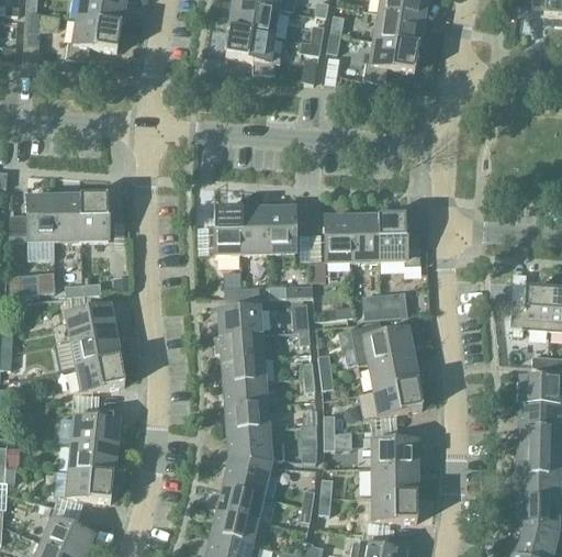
[(25,0),(25,12),(36,13),(37,0),(25,0)]
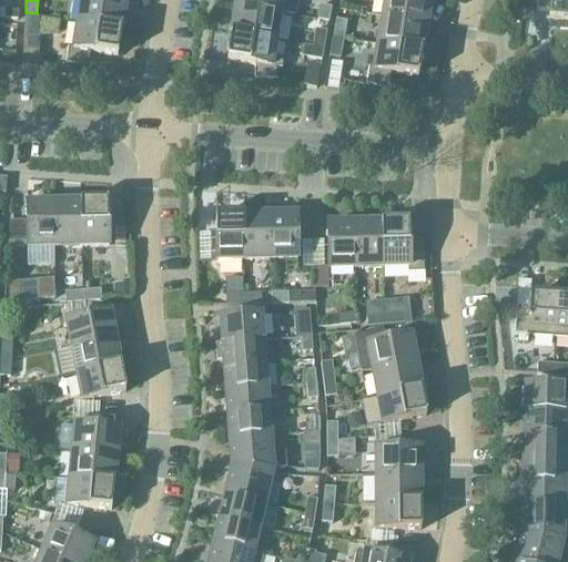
[(80,0),(78,18),(122,26),(127,0),(80,0)]
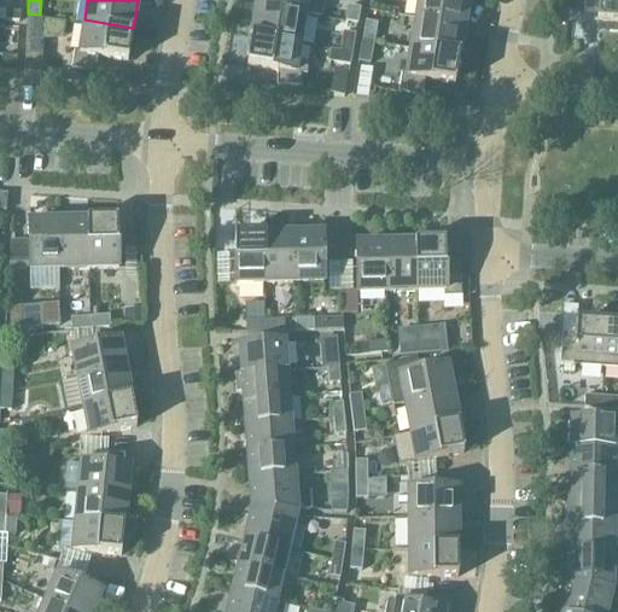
[(257,0),(257,3),(304,11),(305,0),(257,0)]
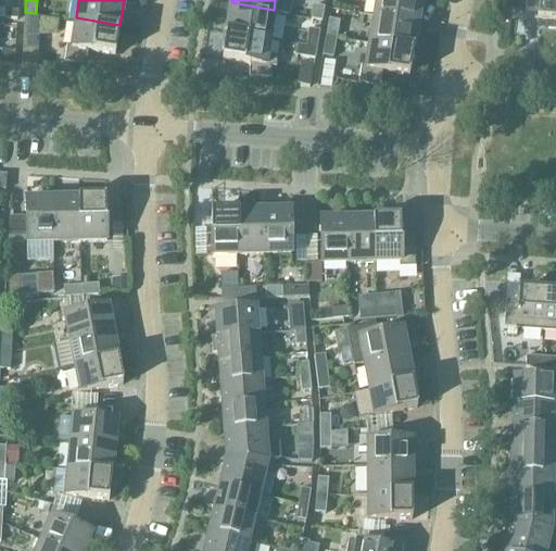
[(275,0),(274,10),(289,12),(291,0),(275,0)]
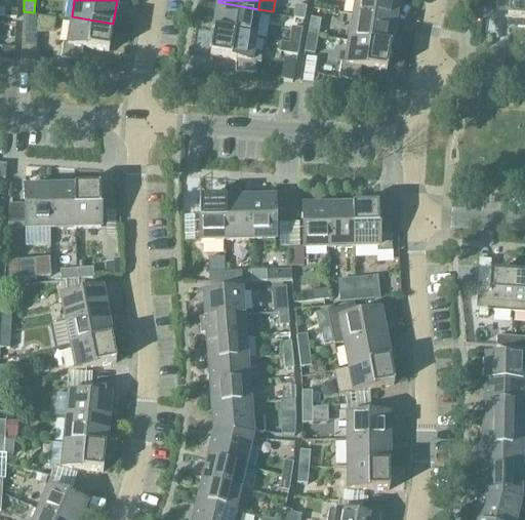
[(355,0),(354,12),(395,18),(397,0),(355,0)]
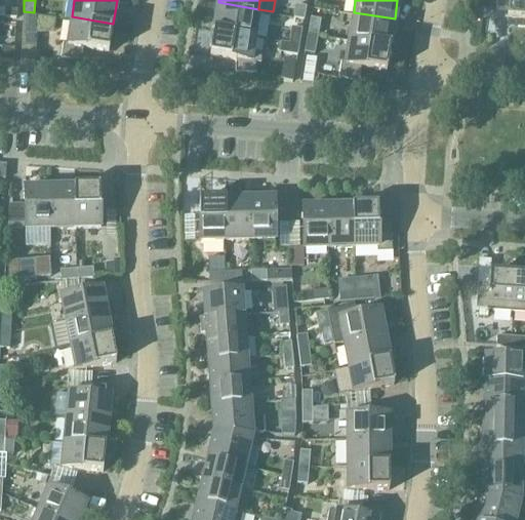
[(496,0),(496,6),(508,7),(507,16),(524,17),(524,0),(496,0)]
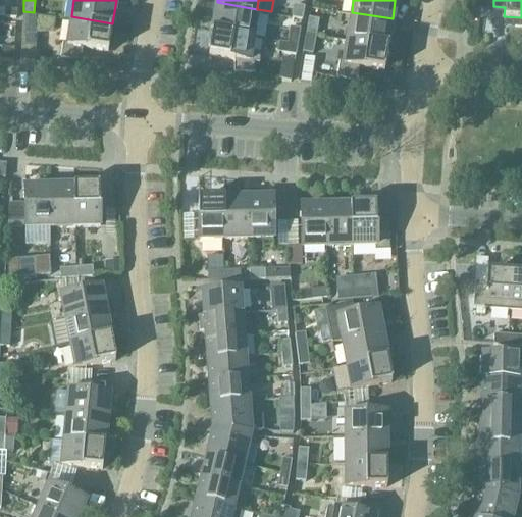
[(292,15),(302,17),(305,3),(295,1),(292,15)]
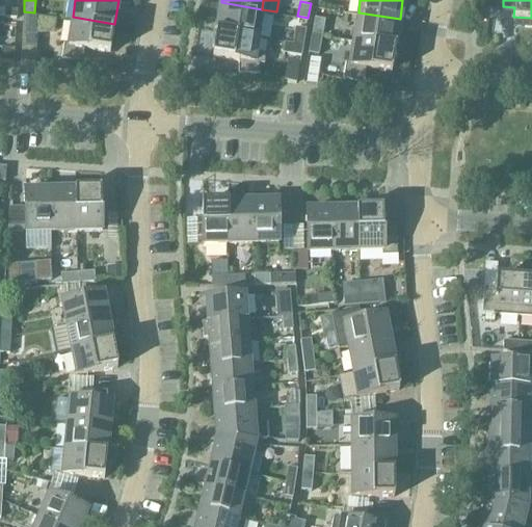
[(221,2),(217,27),(258,34),(262,9),(221,2)]
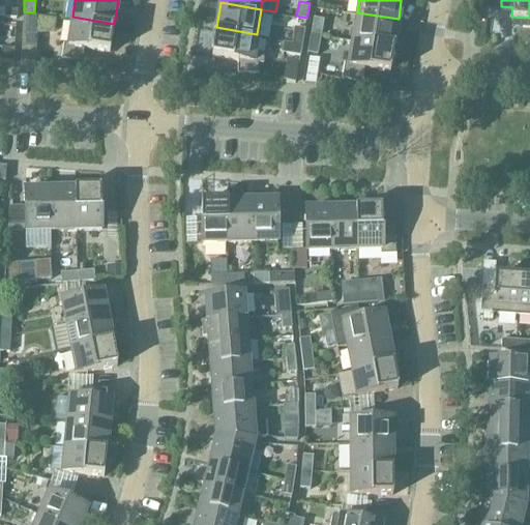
[(4,5),(4,13),(17,15),(17,6),(4,5)]
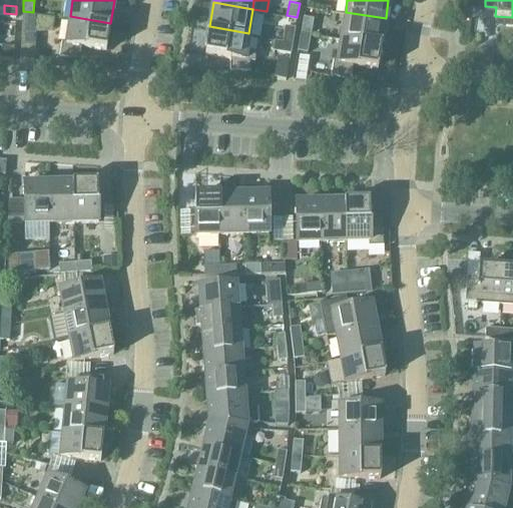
[(33,12),(23,11),(22,28),(32,29),(33,12)]
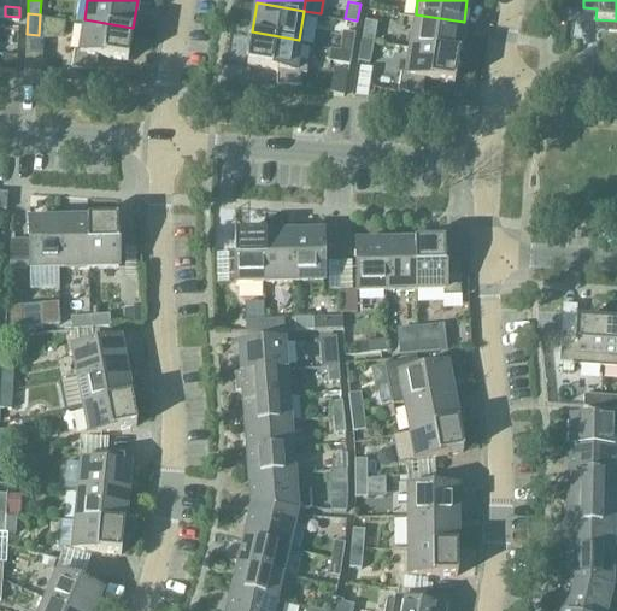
[(416,15),(411,43),(459,51),(464,22),(416,15)]
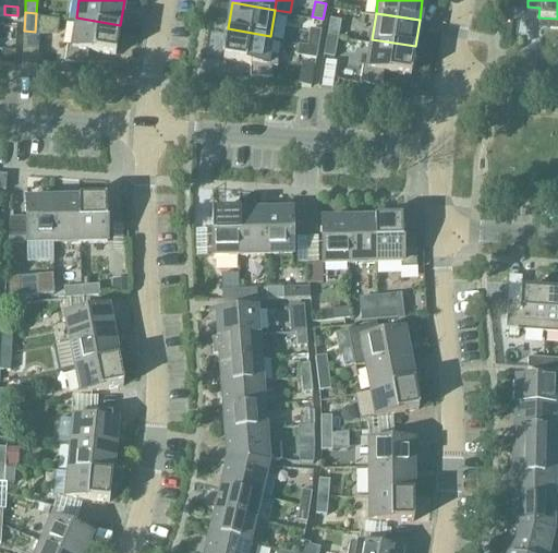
[(330,15),(327,32),(338,34),(341,16),(330,15)]
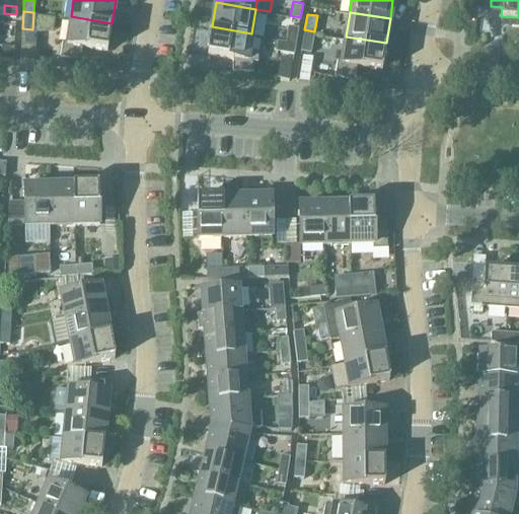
[(112,23),(71,16),(67,40),(63,40),(61,54),(81,57),(83,44),(107,48),(112,23)]
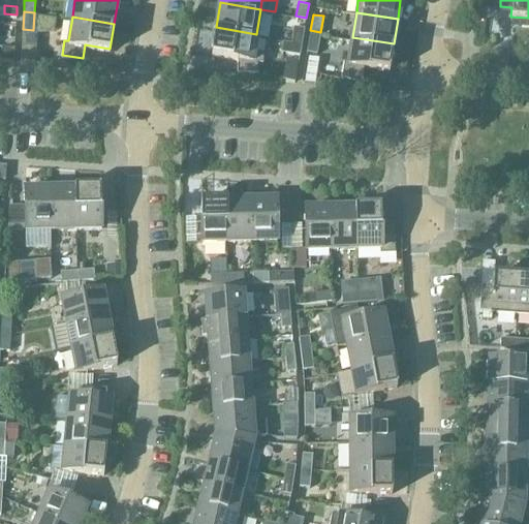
[(293,25),(291,40),(302,42),(304,26),(293,25)]
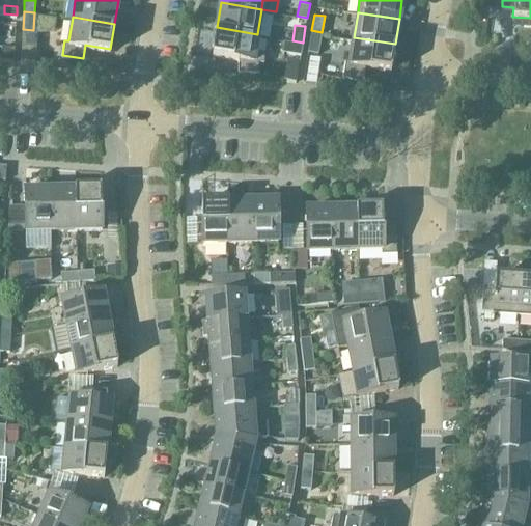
[(217,27),(213,52),(239,57),(239,71),(250,70),(259,70),(259,60),(263,61),(266,51),(255,49),(257,34),(250,33),(217,27)]
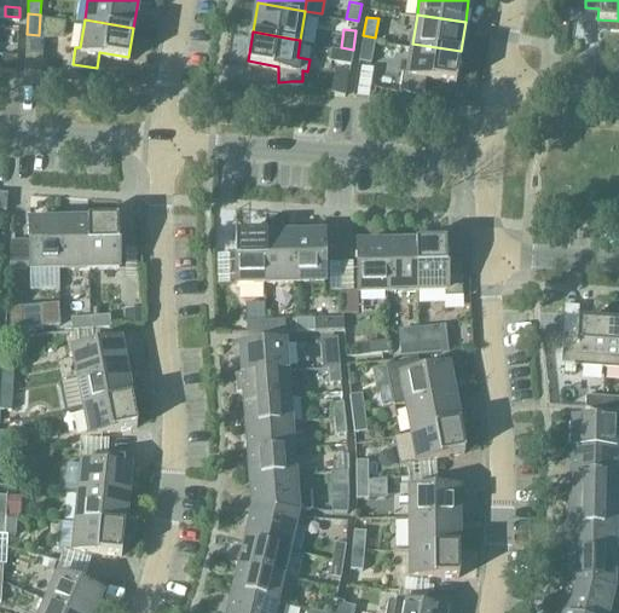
[(44,35),(39,35),(27,34),(24,68),(42,69),(44,35)]
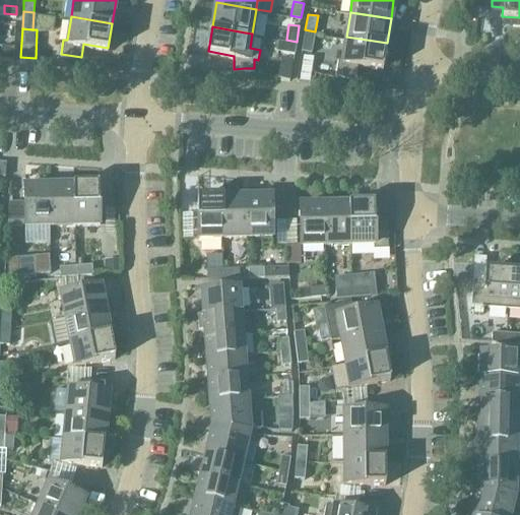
[(315,31),(305,29),(302,48),(312,50),(315,31)]
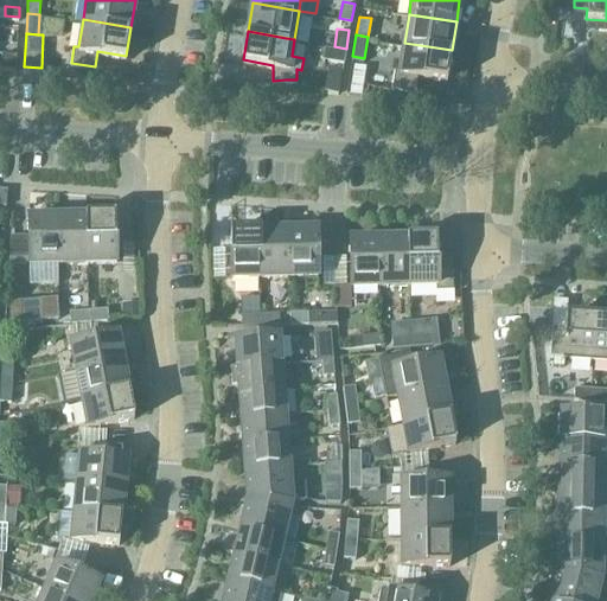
[(452,50),(404,43),(400,69),(395,69),(393,85),(416,89),(419,74),(447,78),(452,50)]
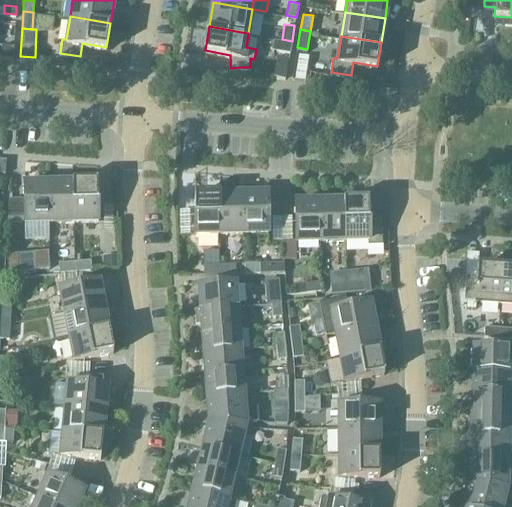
[(292,41),(282,39),(274,38),(272,48),(290,51),(292,41)]
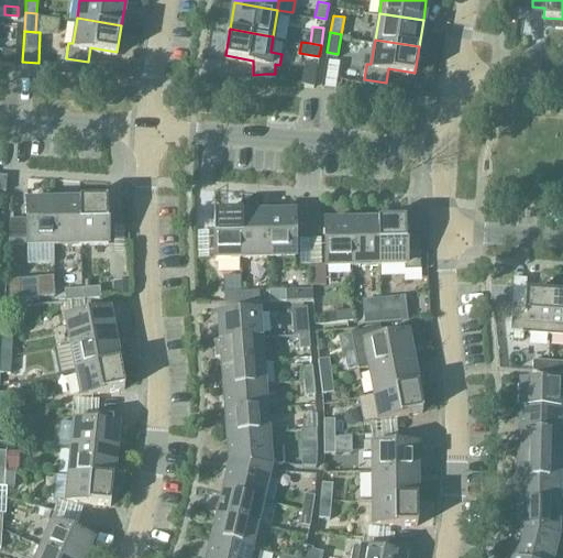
[(1,46),(0,62),(10,63),(14,63),(15,47),(1,46)]
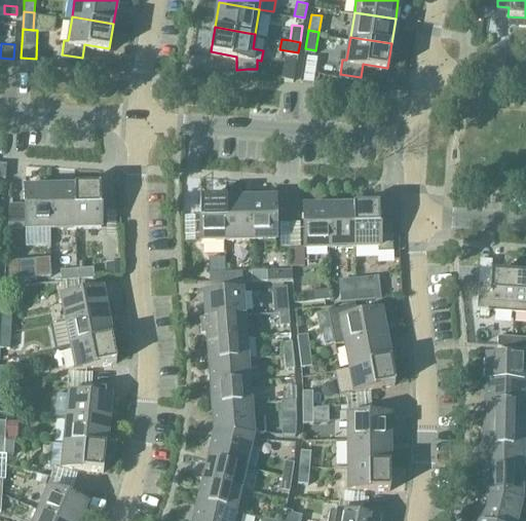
[(75,184),(49,185),(50,226),(75,225),(75,184)]
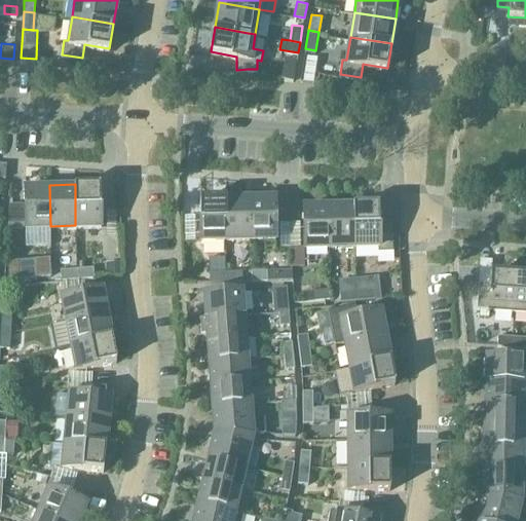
[(100,184),(75,184),(75,225),(101,225),(100,184)]
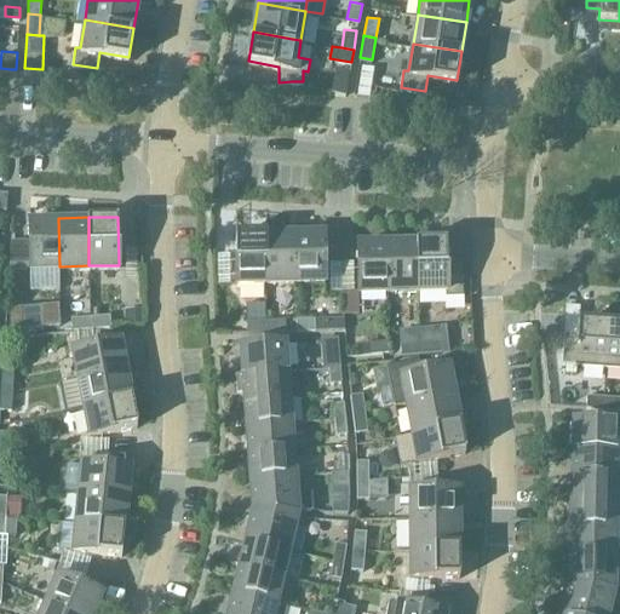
[(59,267),(58,218),(29,218),(30,267),(59,267)]
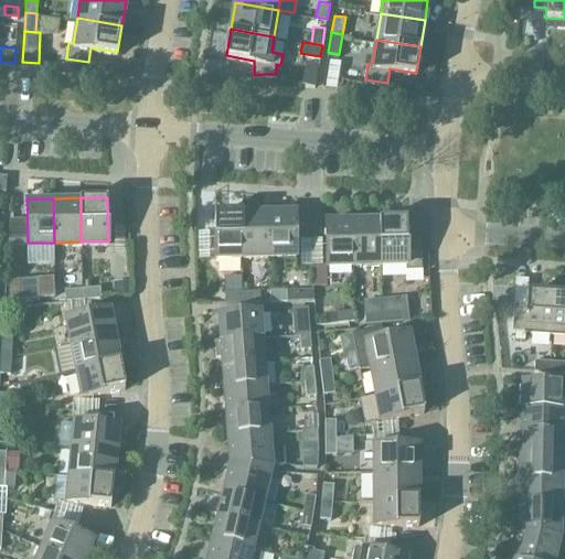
[(295,210),(268,211),(269,255),(296,254),(295,210)]
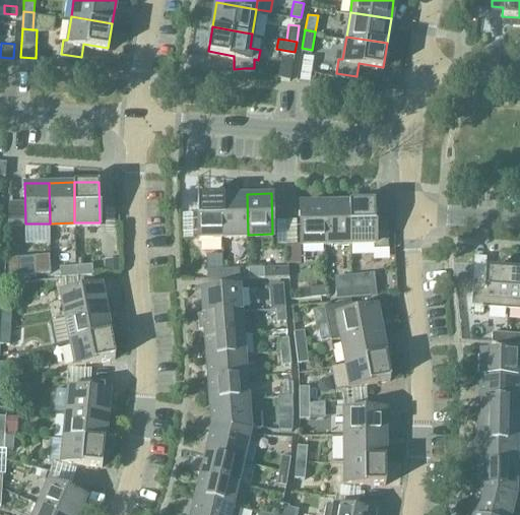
[(223,235),(222,194),(198,195),(198,236),(223,235)]
